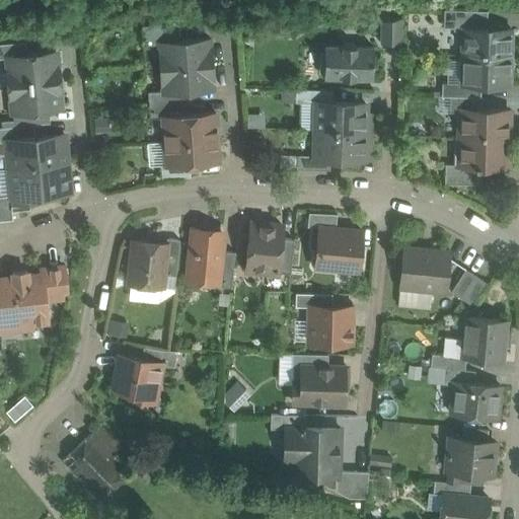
[(443,26),(453,27),(453,9),(444,9),(443,26)]
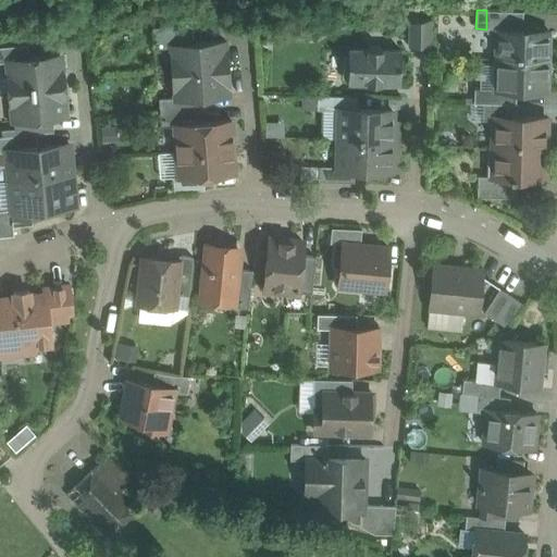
[(522,11),(486,10),(486,29),(496,29),(521,29),(522,11)]
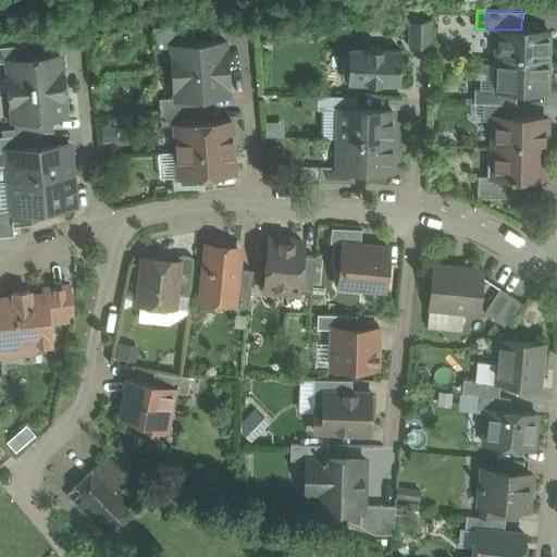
[(431,19),(409,22),(408,46),(430,46),(431,19)]
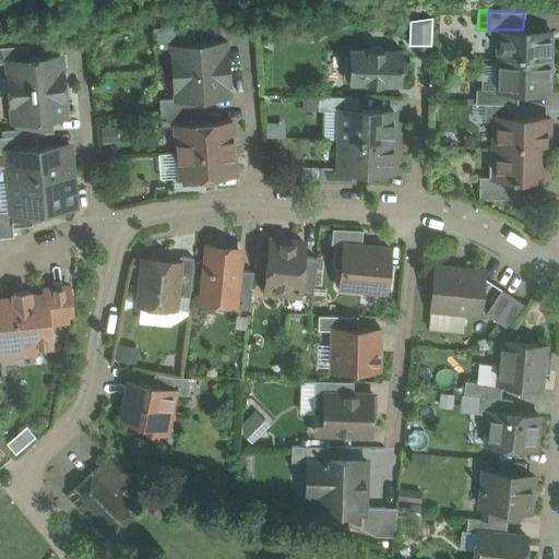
[(192,22),(152,27),(154,47),(171,46),(171,44),(193,43),(192,22)]
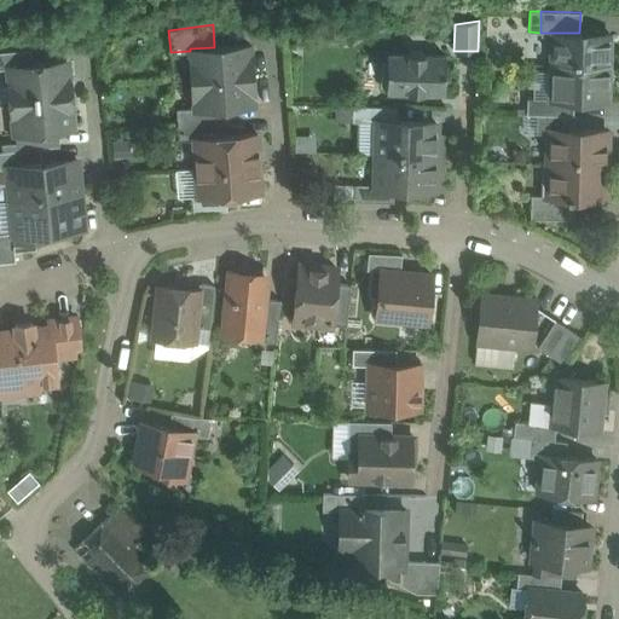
[(579,33),(551,33),(550,64),(608,65),(609,34),(579,33)]
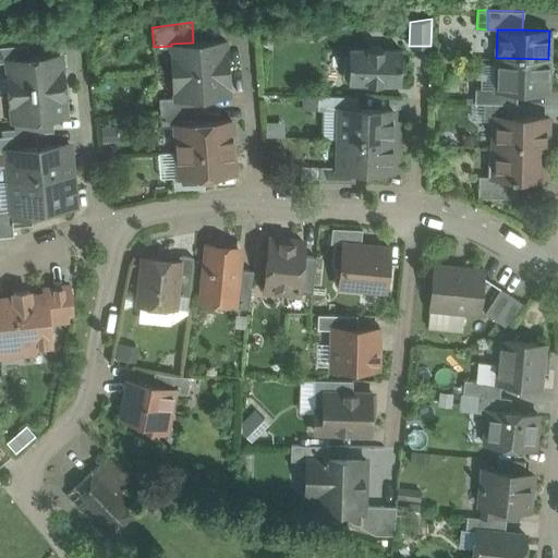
[(193,43),(171,44),(171,46),(172,71),(227,67),(226,40),(193,43)]
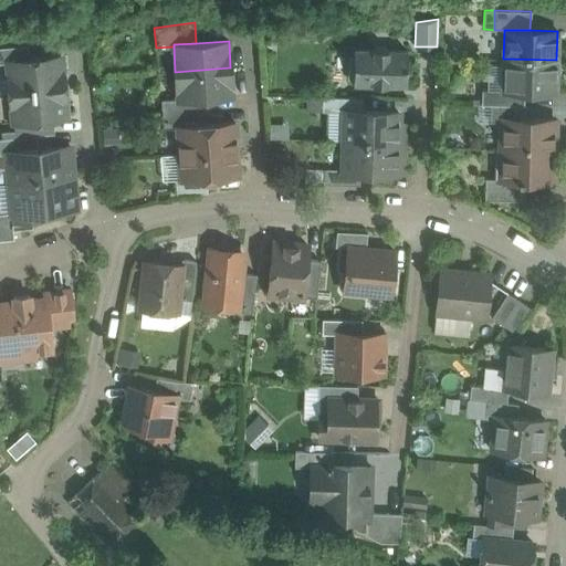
[(28,44),(0,46),(0,62),(8,62),(8,61),(29,59),(28,44)]
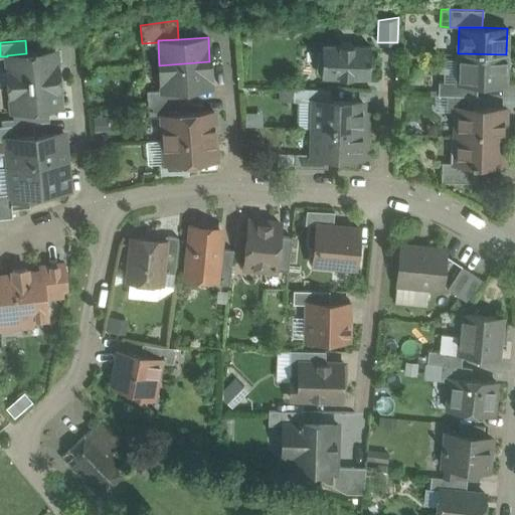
[(370,45),(322,44),(322,50),(317,50),(316,70),(321,70),(321,76),(369,77),(370,45)]
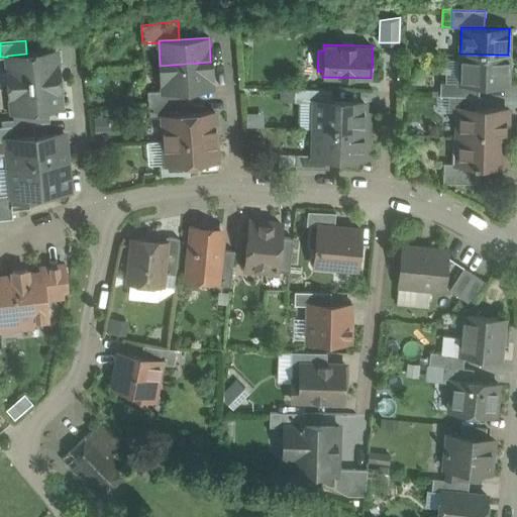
[(26,54),(7,56),(7,57),(10,84),(59,79),(58,66),(57,66),(55,50),(26,54)]
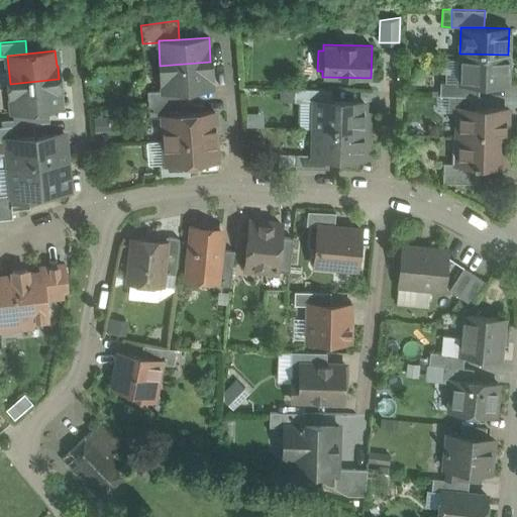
[(508,55),(459,54),(459,83),(459,84),(479,85),(508,85),(508,55)]
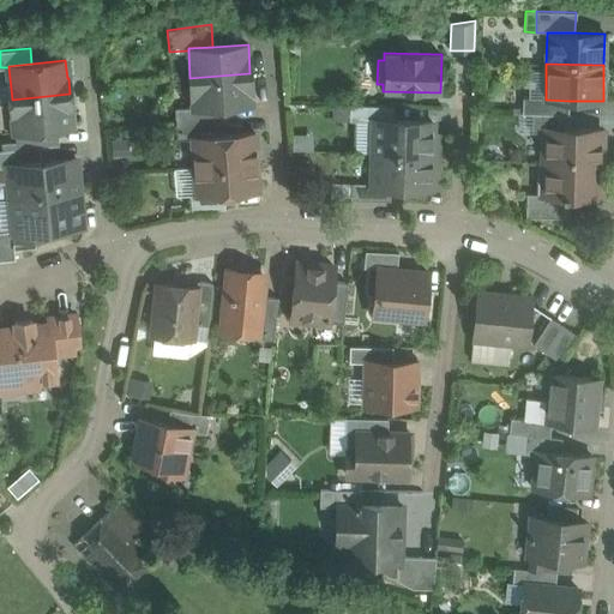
[(250,73),(190,78),(192,107),(192,108),(217,106),(252,103),(250,73)]
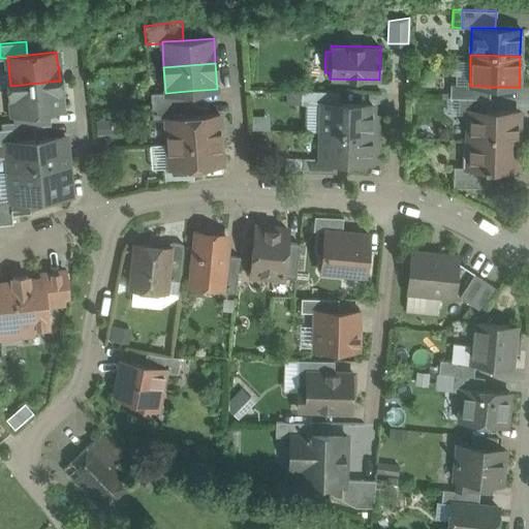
[(60,81),(10,86),(12,115),(50,111),(62,110),(60,94),(62,94),(60,81)]
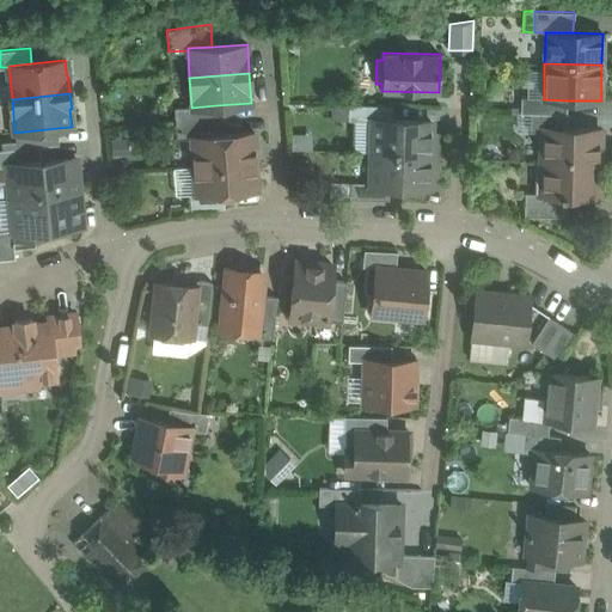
[(567,101),(544,99),(544,98),(521,98),(520,112),(531,114),(567,114),(567,101)]
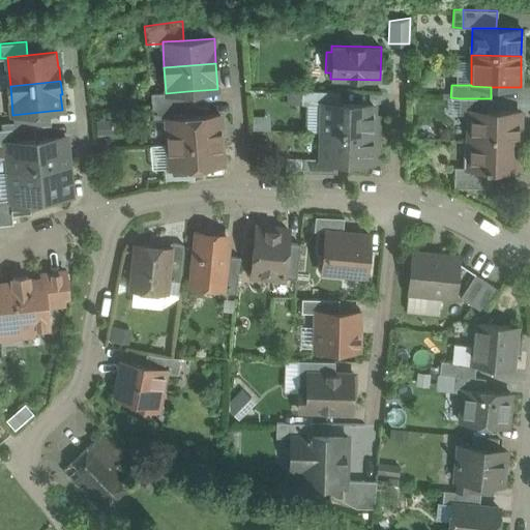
[(288,104),(301,104),(301,90),(288,90),(288,104)]
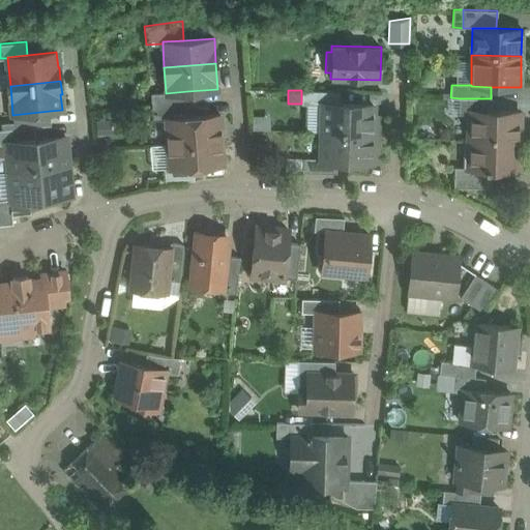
[(339,91),(301,90),(301,104),(323,105),(323,104),(339,104),(339,91)]
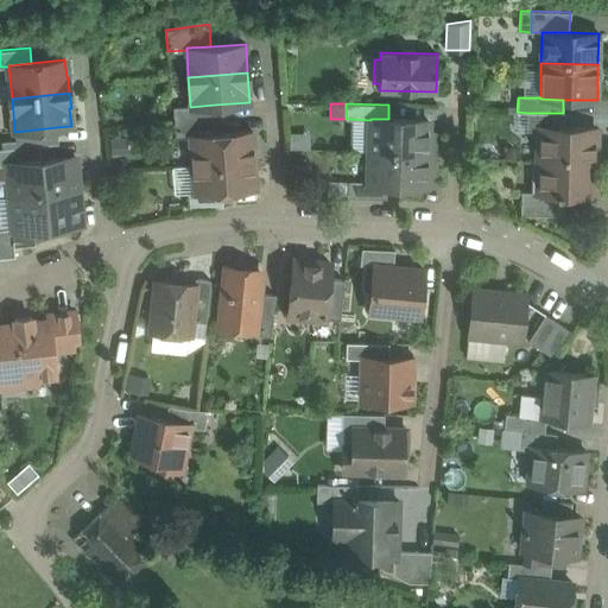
[(190,106),(172,107),(173,122),(216,119),(215,105),(190,107),(190,106)]
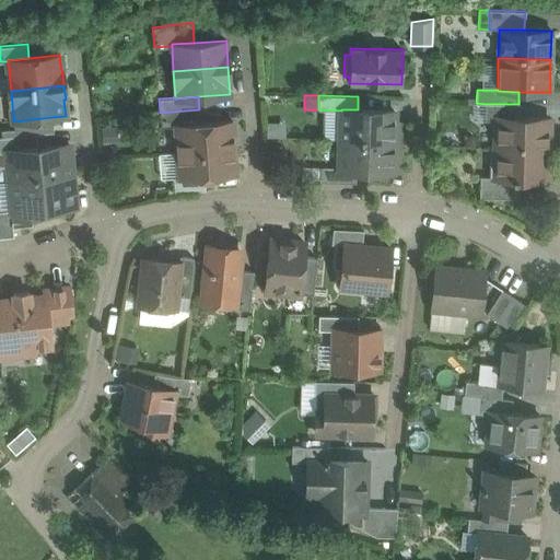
[(518,104),(486,104),(485,118),(497,118),(497,117),(518,117),(518,104)]
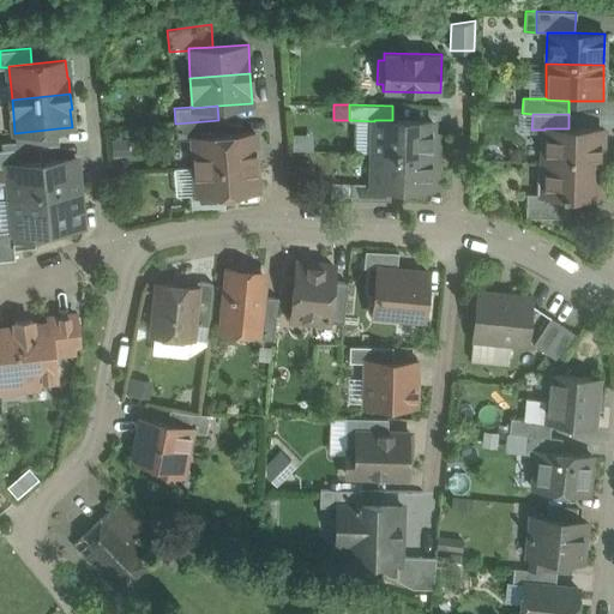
[(218,120),(175,124),(176,139),(192,138),(192,137),(220,134),(218,120)]
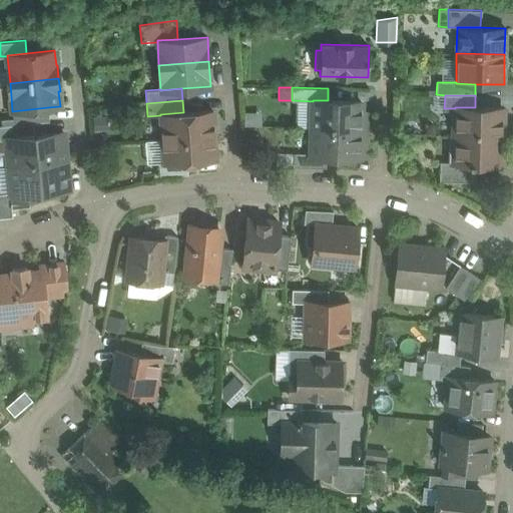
[(328,100),(313,100),(313,101),(312,128),(367,129),(367,115),(361,115),(361,101),(328,100)]
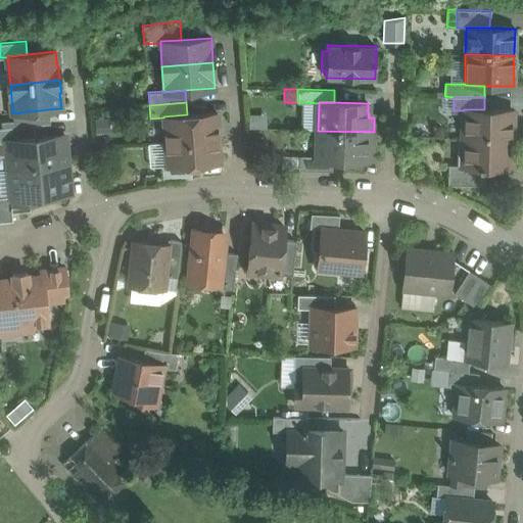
[(49,109),(12,113),(14,127),(34,125),(50,123),(49,109)]
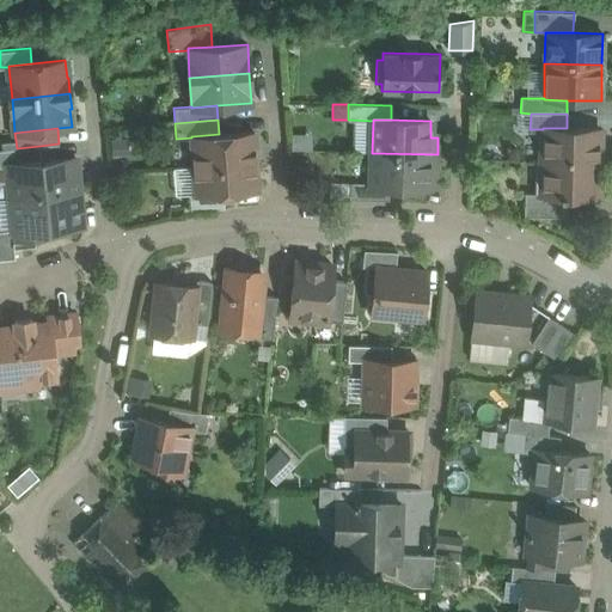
[(567,128),(543,128),(543,129),(542,161),(599,163),(600,129),(567,128)]
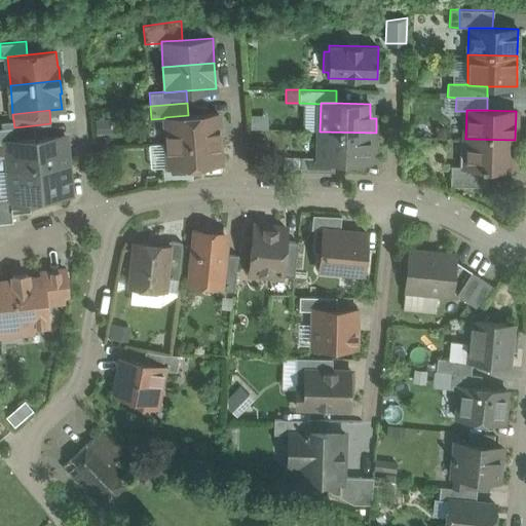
[(188,115),(164,117),(164,118),(166,142),(220,139),(218,113),(188,115)]
